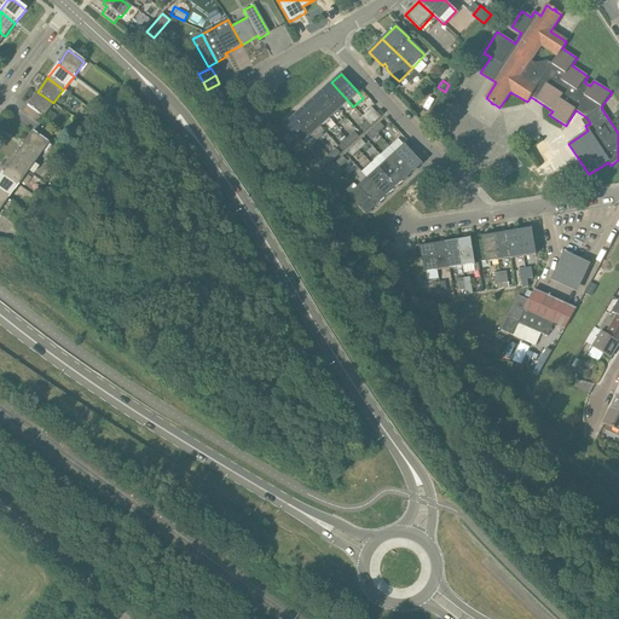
[(343,116),(353,106),(331,82),(322,91),(340,111),(343,116)]
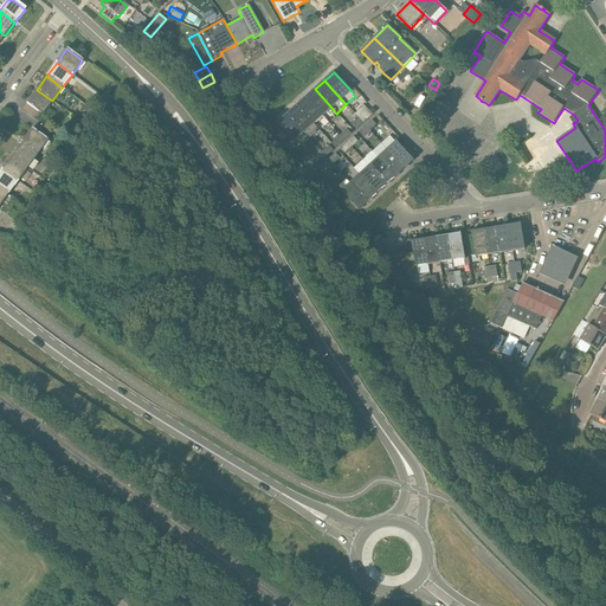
[(323,117),(333,109),(315,89),(305,97),(323,117)]
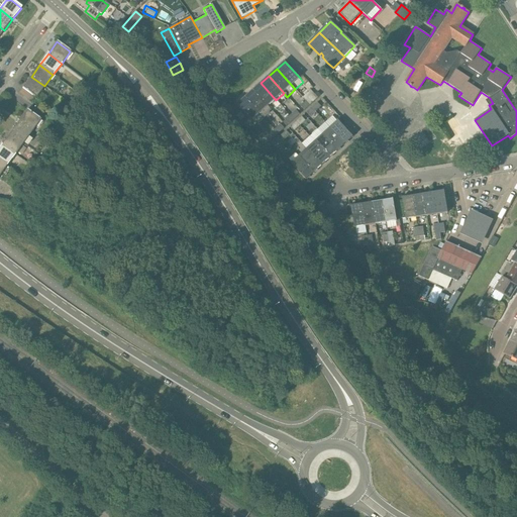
[(35,98),(44,86),(31,77),(22,88),(34,97),(35,98)]
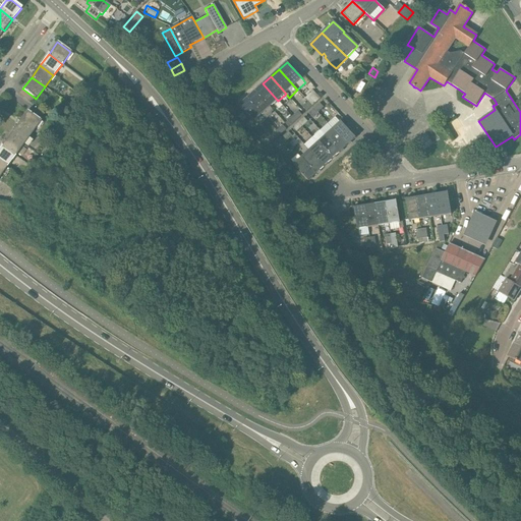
[(255,91),(271,108),(278,101),(263,83),(255,91)]
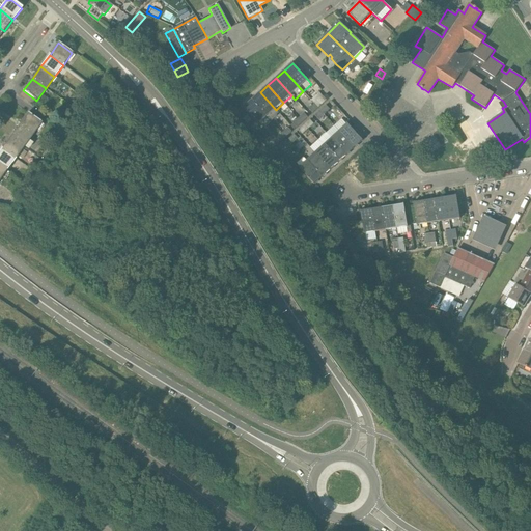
[(310,100),(317,108),(326,101),(318,92),(315,95),(312,91),(307,95),(310,100)]
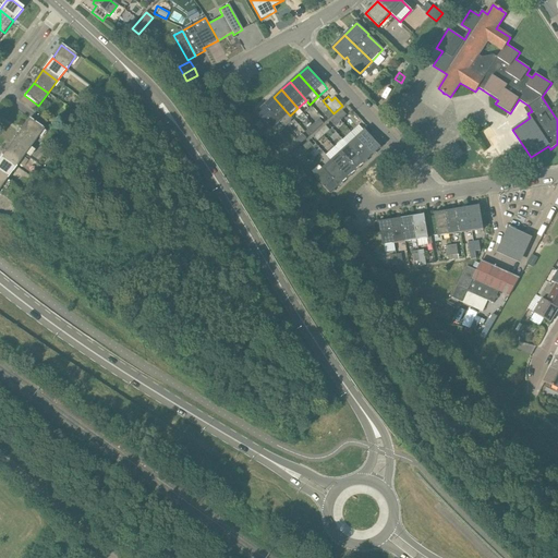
[(265,105),(281,123),(290,116),(274,97),(265,105)]
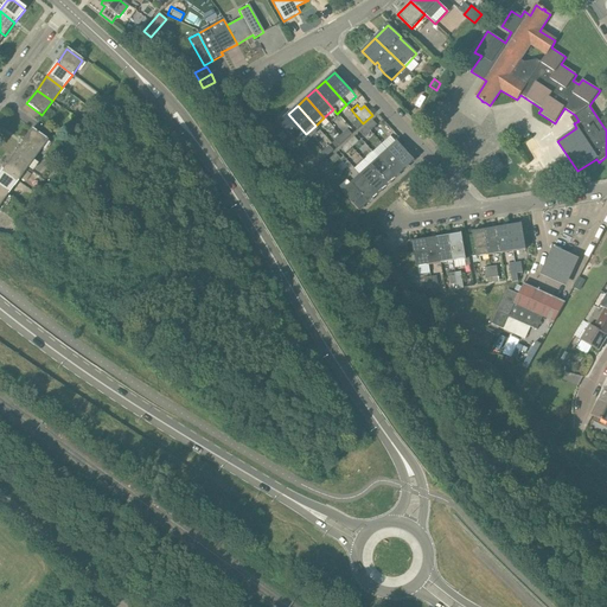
[(279,122),(296,142),(306,134),(288,114),(279,122)]
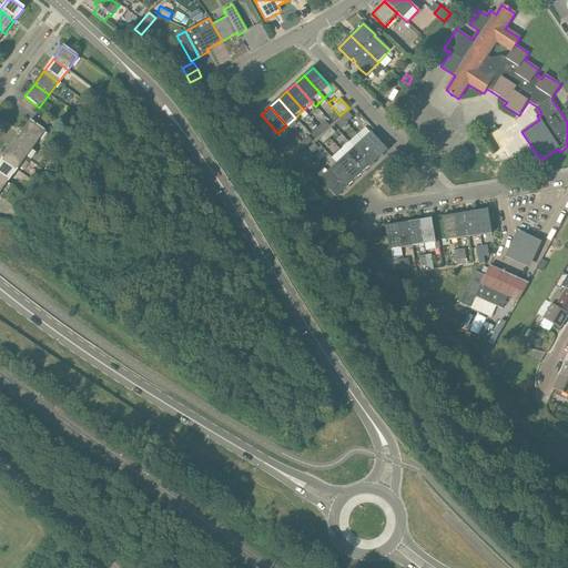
[(334,121),(340,115),(332,107),(326,112),(334,121)]
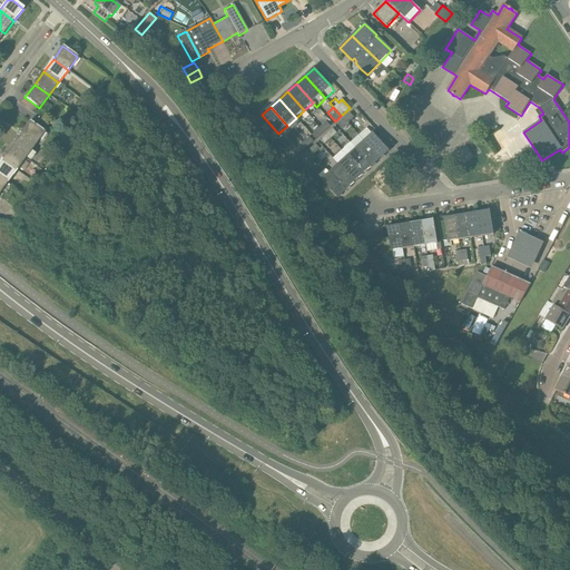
[(343,118),(347,124),(353,118),(350,112),(343,118)]
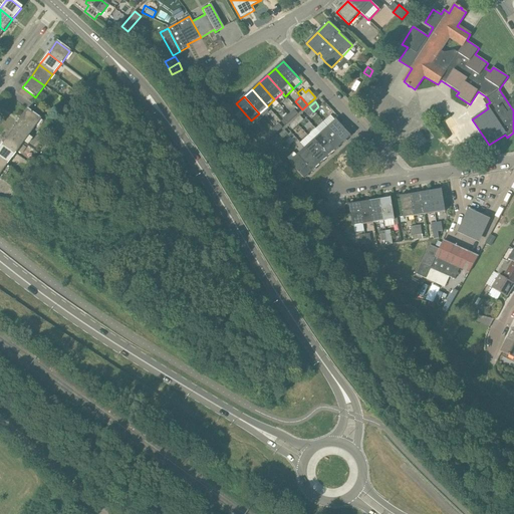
[(313,111),(309,106),(304,111),(308,116),(313,111)]
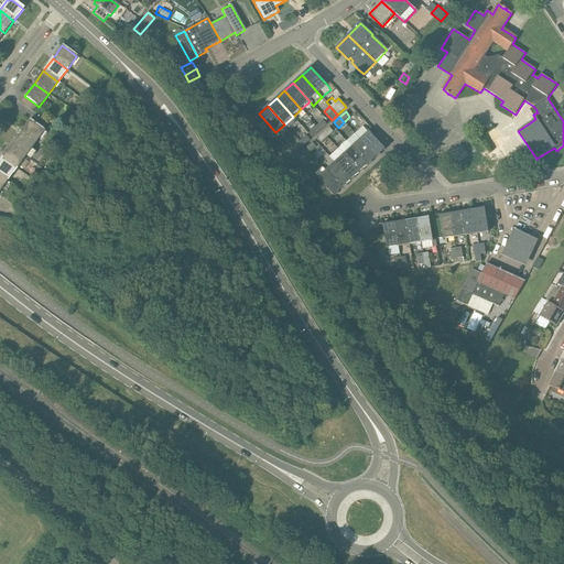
[(43,131),(44,130),(30,120),(20,133),(34,143),(39,138),(42,141),(46,133),(43,131)]
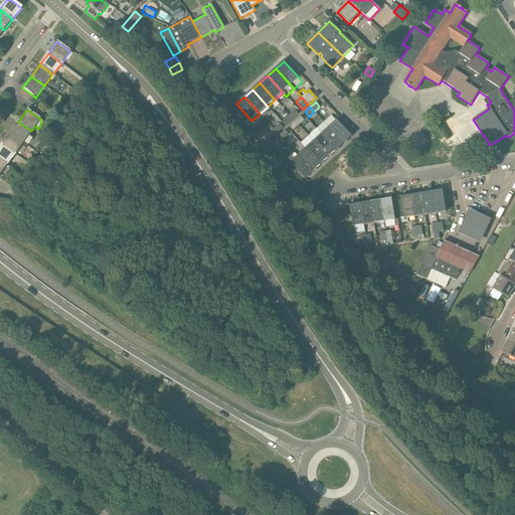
[(289,115),(293,119),(298,114),(295,110),(289,115)]
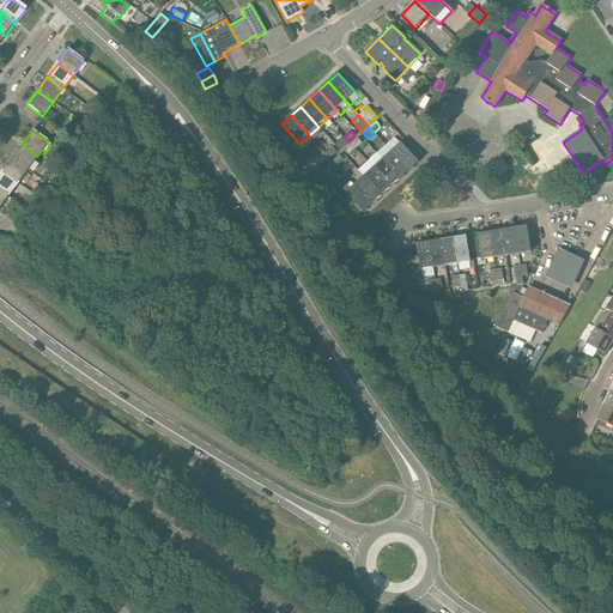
[(349,141),(344,137),(338,143),(343,147),(349,141)]
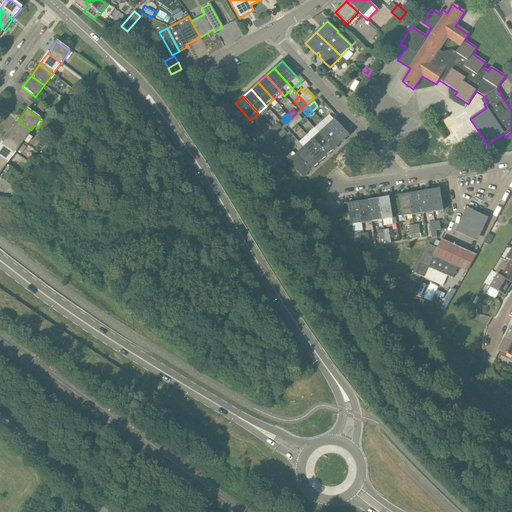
[(293,120),(297,124),(302,119),(298,115),(293,120)]
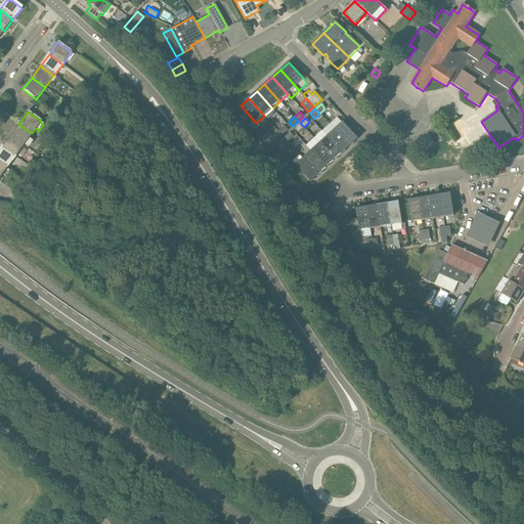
[(335,129),(350,146),(358,139),(343,122),(335,129)]
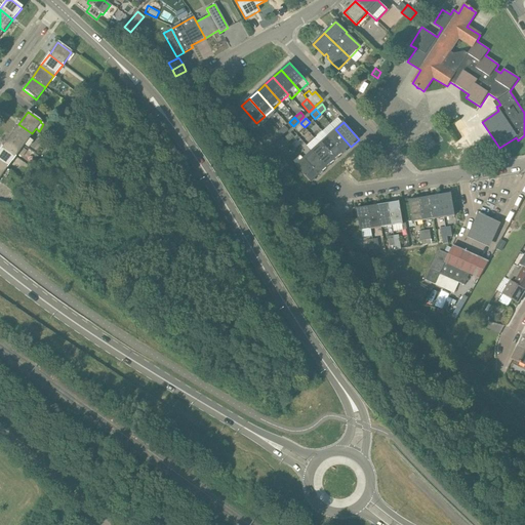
[(305,127),(300,123),(295,128),(298,132),(305,127)]
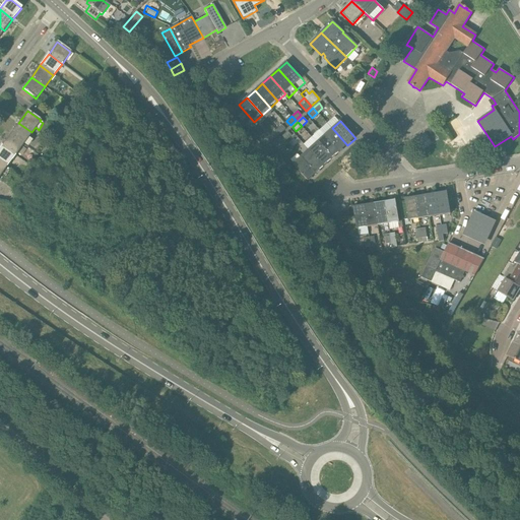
[(23,143),(31,132),(18,123),(10,134),(23,143)]
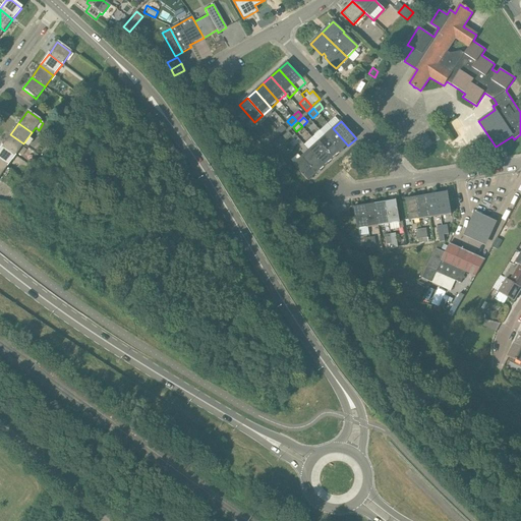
[(277,130),(281,134),(286,129),(282,125),(277,130)]
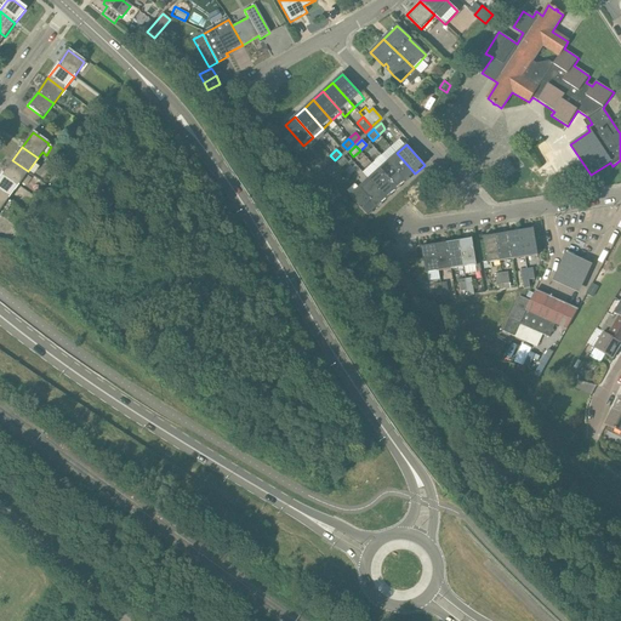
[(387,161),(405,182),(415,174),(397,153),(387,161)]
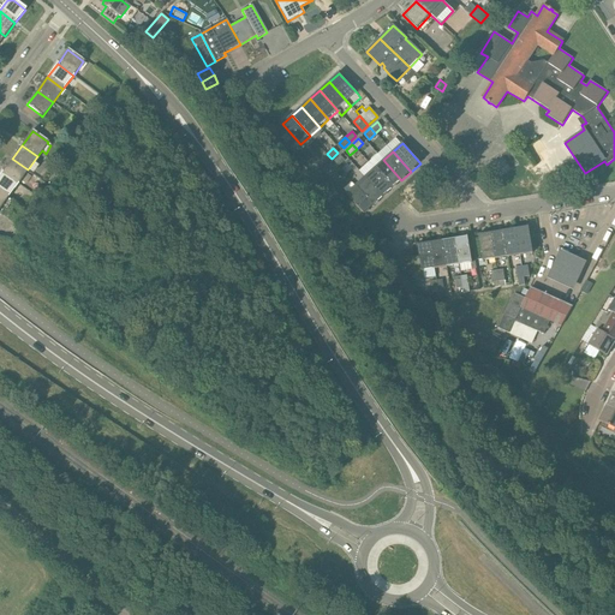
[(332,159),(327,154),(320,160),(324,165),(332,159)]
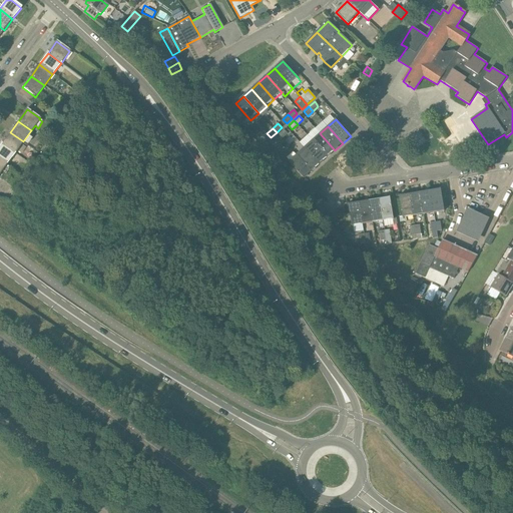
[(279,134),(282,138),(288,133),(284,129),(279,134)]
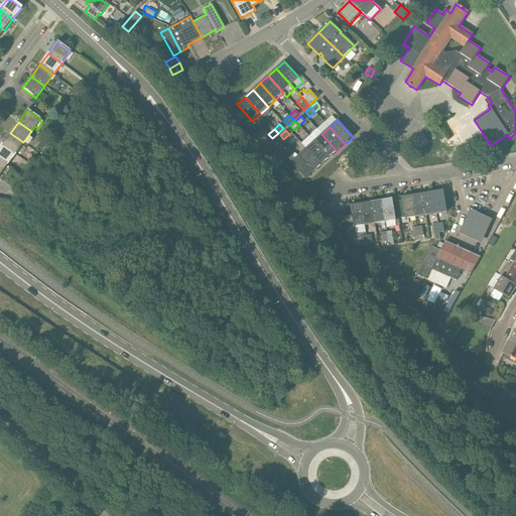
[(14,154),(23,142),(10,133),(1,144),(14,154)]
